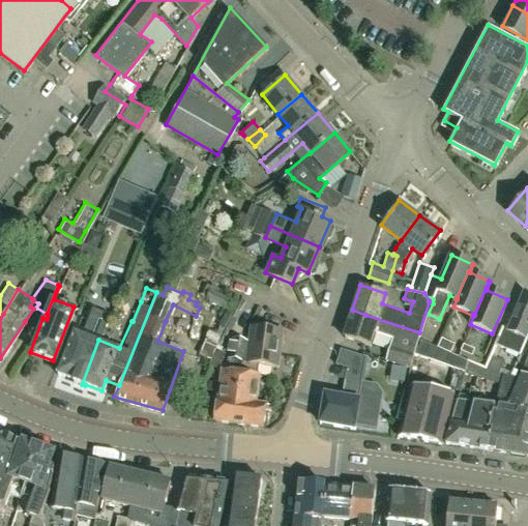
[(527,294),(523,289),(506,327),(501,325),(494,342),(484,364),(497,370),(502,357),(494,354),(500,345),(519,352),(527,329),(527,294)]
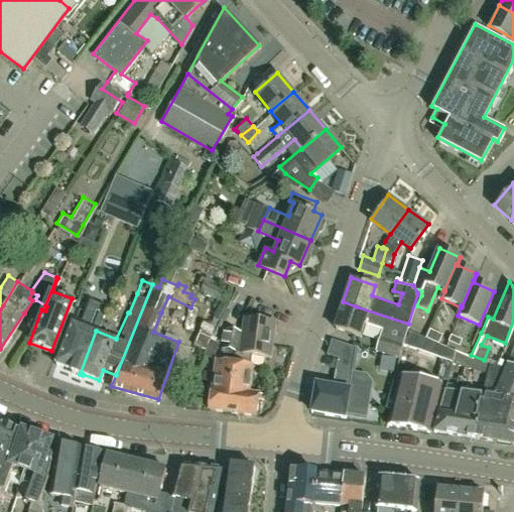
[(398,355),(408,324),(356,306),(343,301),(335,326),(359,334),(364,321),(381,327),(375,348),(398,355)]
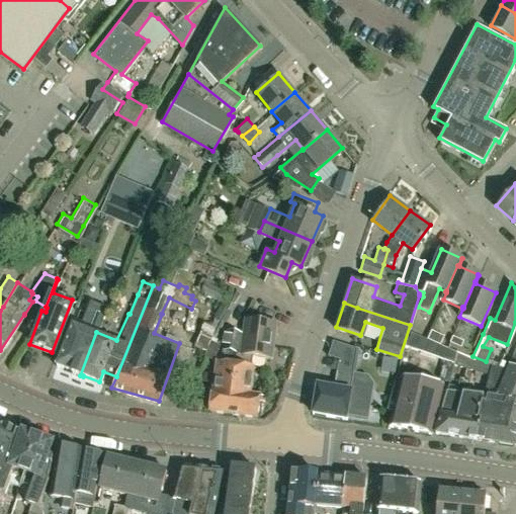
[(243,316),(239,351),(237,351),(241,331),(240,331),(234,362),(228,411),(257,415),(260,393),(250,392),(253,364),(250,363),(252,353),(270,356),(274,320),(243,316)]
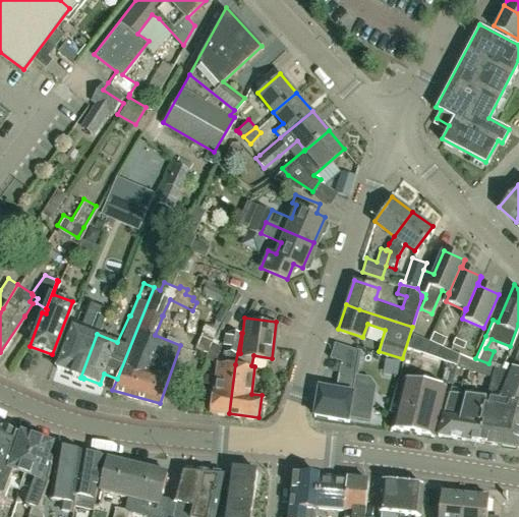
[(80,378),(97,334),(71,325),(56,365),(71,372),(71,375),(80,378)]
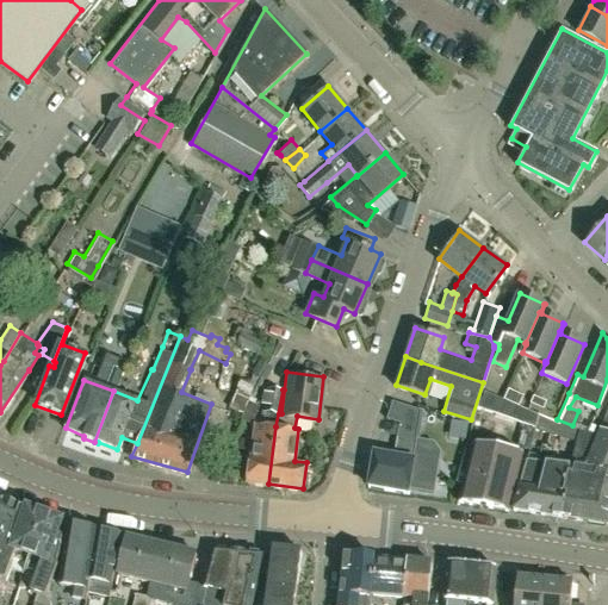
[(522,392),(507,386),(502,397),(517,403),(522,392)]
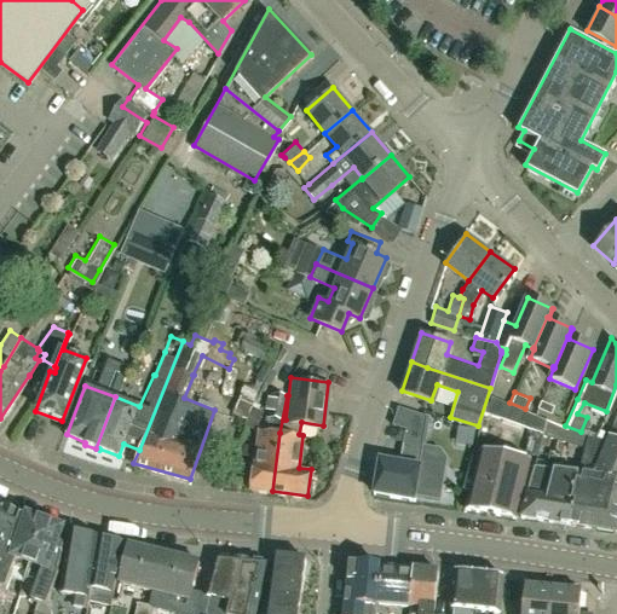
[(280,433),(287,395),(272,393),(267,416),(265,429),(259,428),(252,488),(272,491),(280,433)]
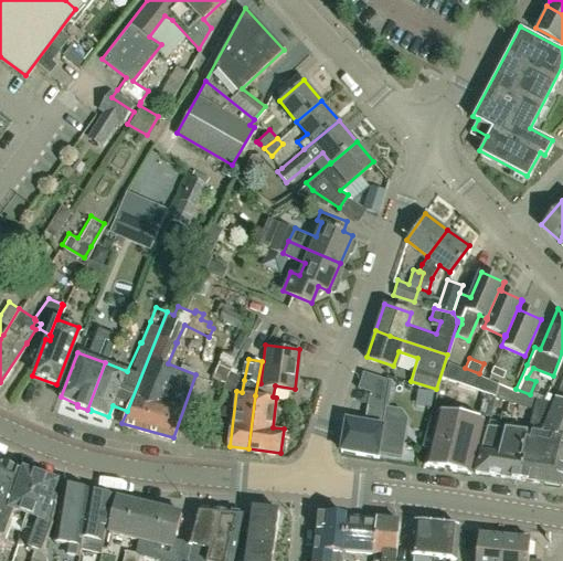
[(506,369),(494,363),(489,372),(501,378),(506,369)]
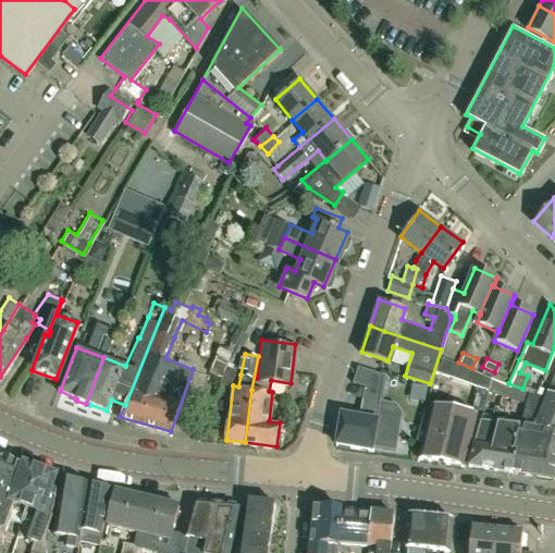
[(341,413),(335,442),(371,447),(372,443),(394,447),(401,410),(395,403),(380,401),(384,373),(356,364),(350,380),(365,385),(362,397),(359,416),(341,413)]
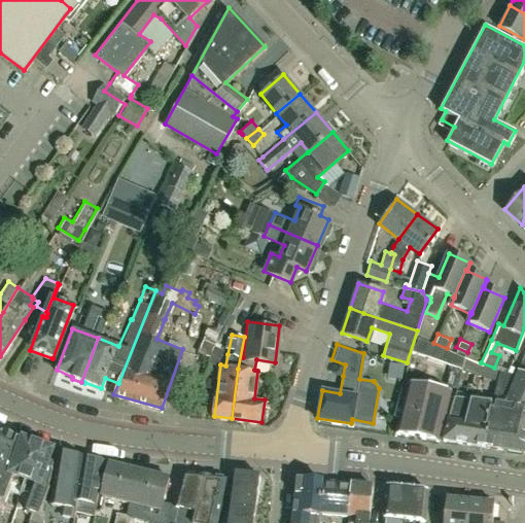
[(477,373),(481,362),(464,356),(461,369),(477,373)]
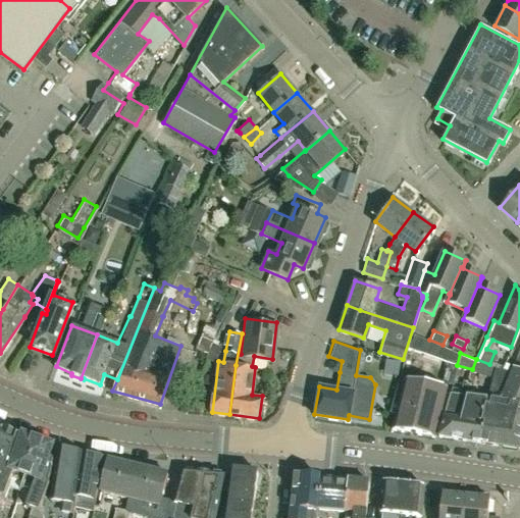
[(491,374),(492,366),(489,364),(476,359),(472,369),(491,374)]
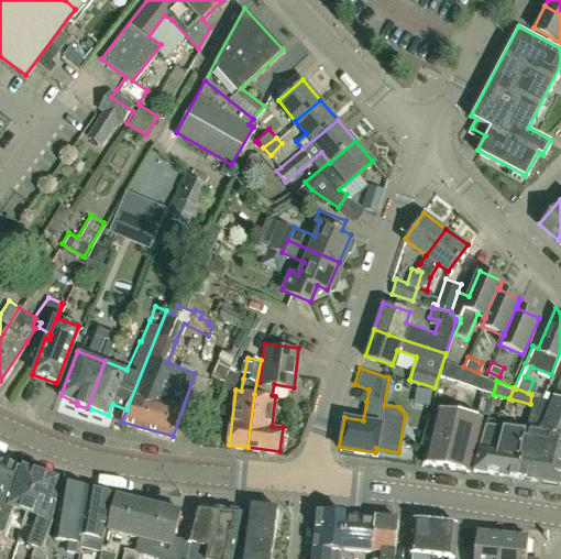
[(560,396),(553,393),(545,390),(545,391),(535,387),(531,395),(530,404),(525,428),(518,453),(521,453),(517,474),(560,481),(560,480),(560,396)]
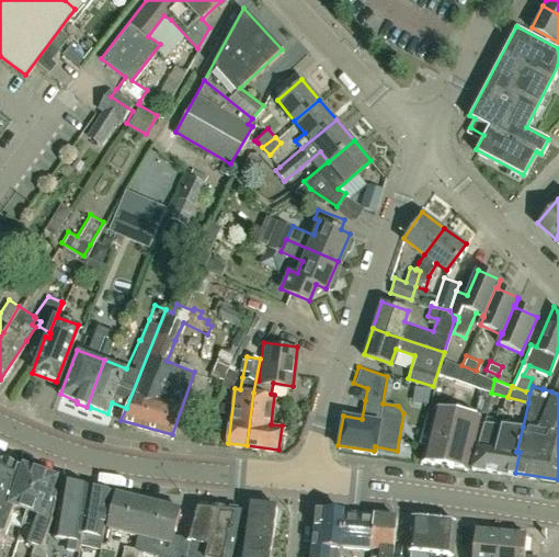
[(465,467),(479,413),(433,406),(428,405),(419,441),(424,442),(420,459),(465,467)]
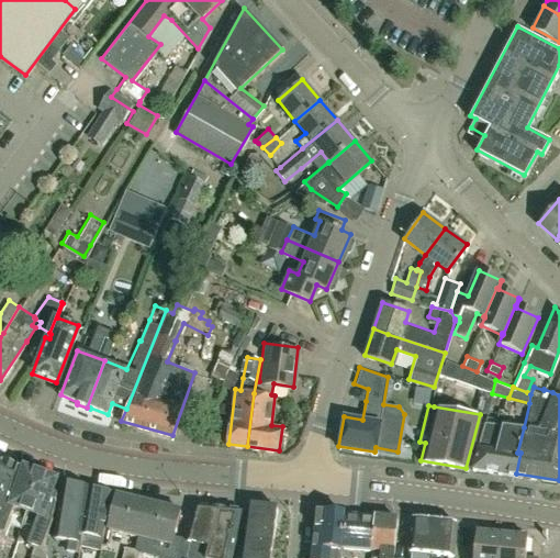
[(494,470),(504,424),(485,421),(478,444),(471,467),(494,470)]
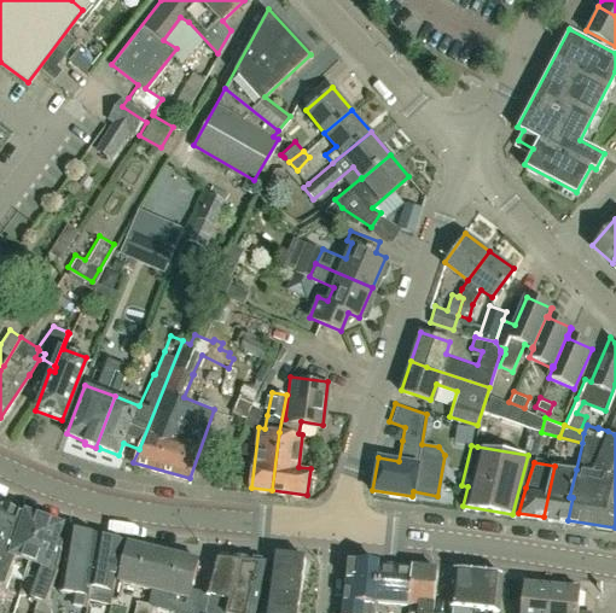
[(569,497),(576,470),(555,466),(544,517),(568,520),(573,497),(569,497)]
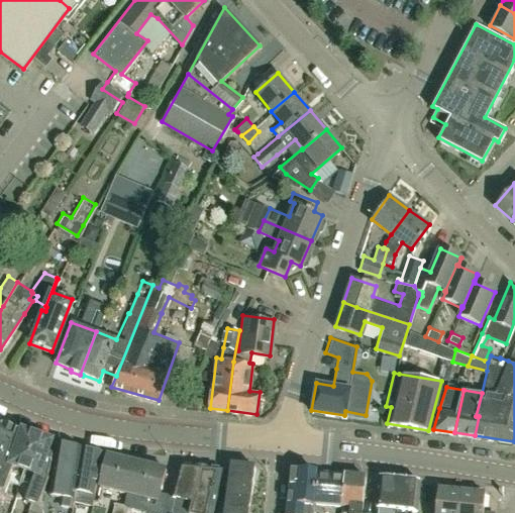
[(0,462),(14,428),(0,421),(0,462)]
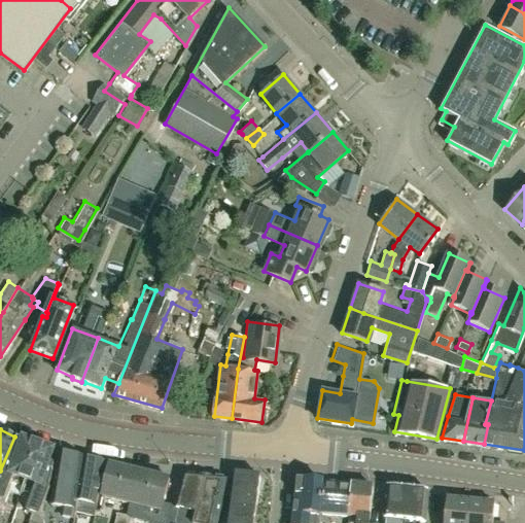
[(0,500),(2,501),(8,486),(20,491),(21,489),(36,444),(22,439),(14,437),(0,471),(0,500)]
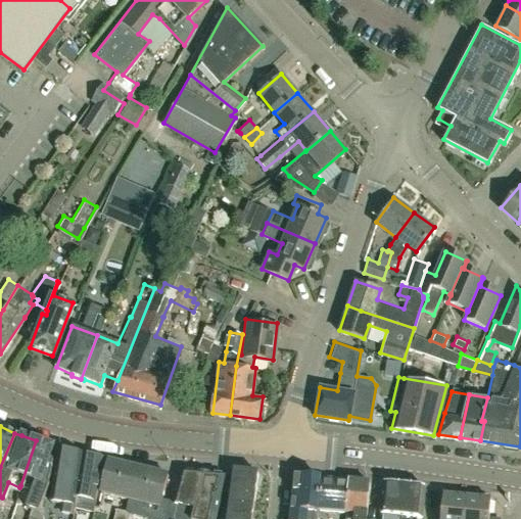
[(41,518),(42,515),(37,510),(38,507),(47,480),(52,456),(49,454),(53,445),(36,440),(20,485),(32,489),(27,503),(29,511),(27,518),(41,518)]
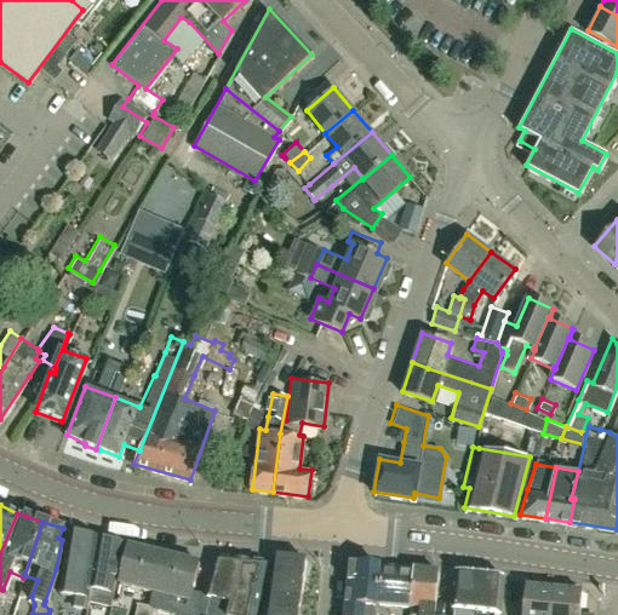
[(86,601),(97,534),(69,527),(58,588),(81,592),(79,602),(86,603),(86,601)]
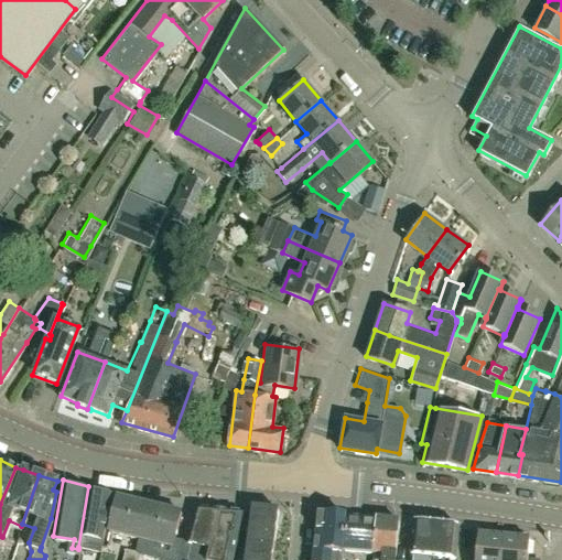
[(111,492),(88,486),(78,547),(99,550),(103,539),(99,538),(111,492)]
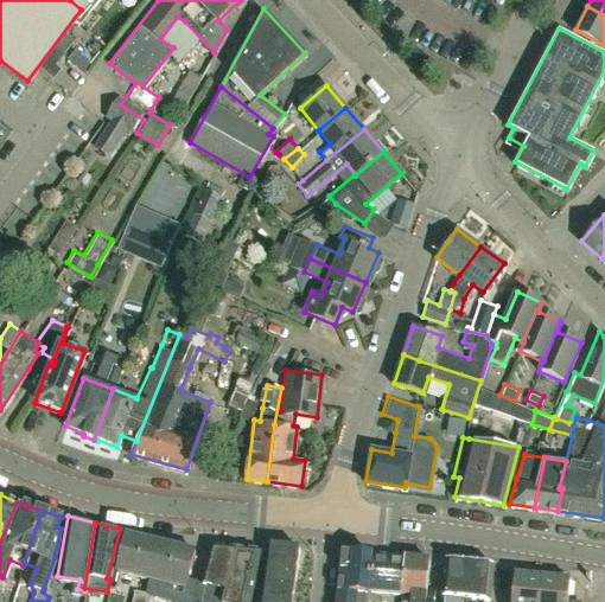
[(150,575),(159,537),(125,530),(116,567),(150,575)]
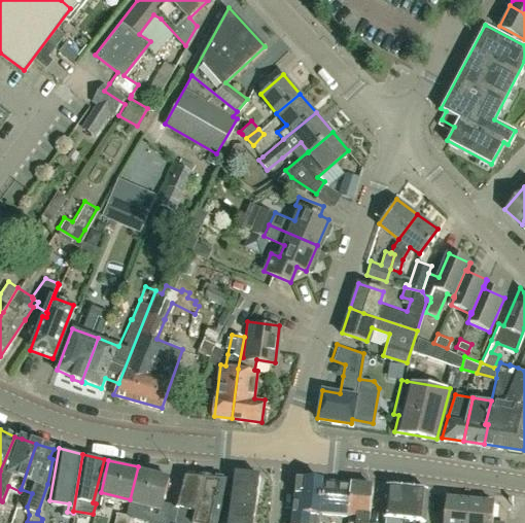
[(169,474),(138,466),(130,499),(161,507),(169,474)]
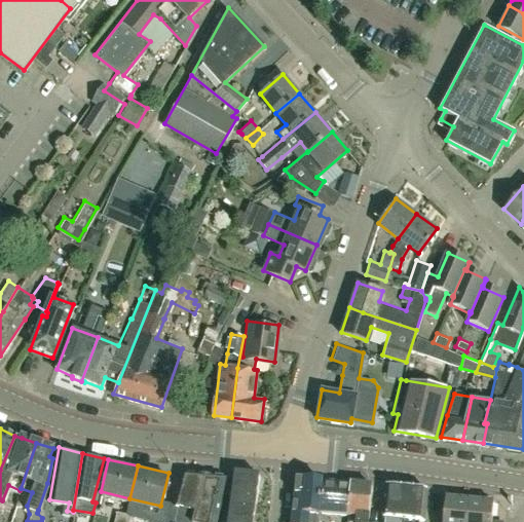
[(233,469),(227,521),(252,521),(259,471),(233,469)]
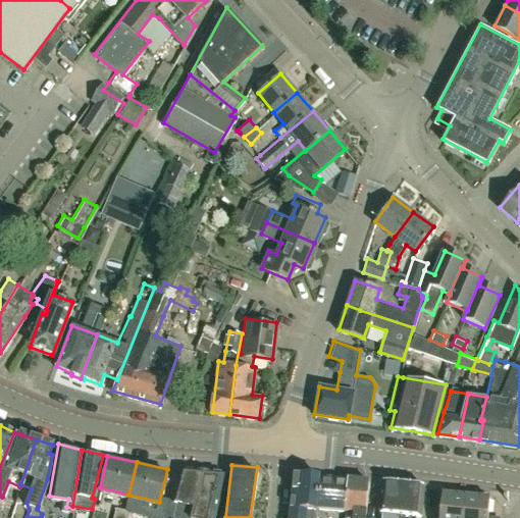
[(189,517),(202,468),(180,466),(169,513),(180,516),(179,517),(189,517)]
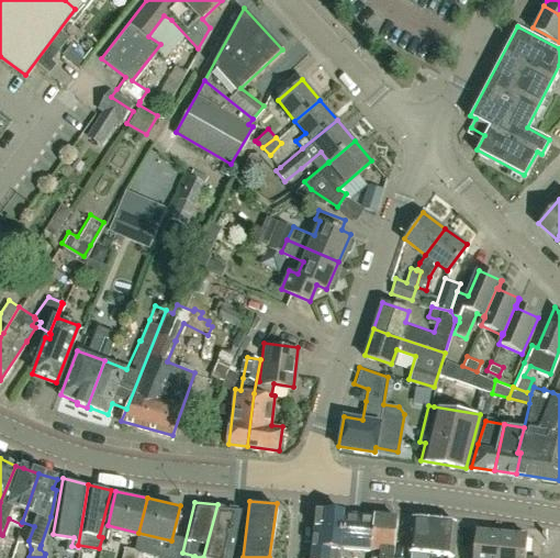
[(231,548),(242,506),(217,504),(203,557),(214,557),(217,545),(231,548)]
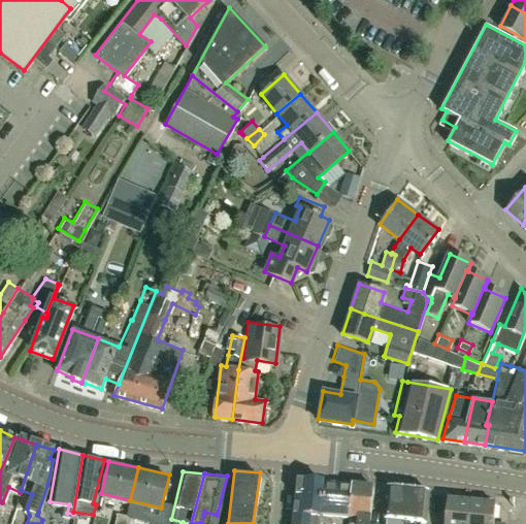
[(318,523),(319,514),(323,479),(296,477),(291,523),(318,523)]
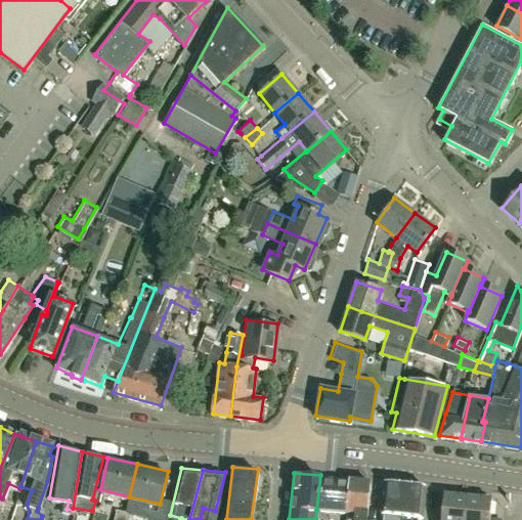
[(346,510),(349,477),(320,475),(316,510),(318,510),(318,508),(346,510)]
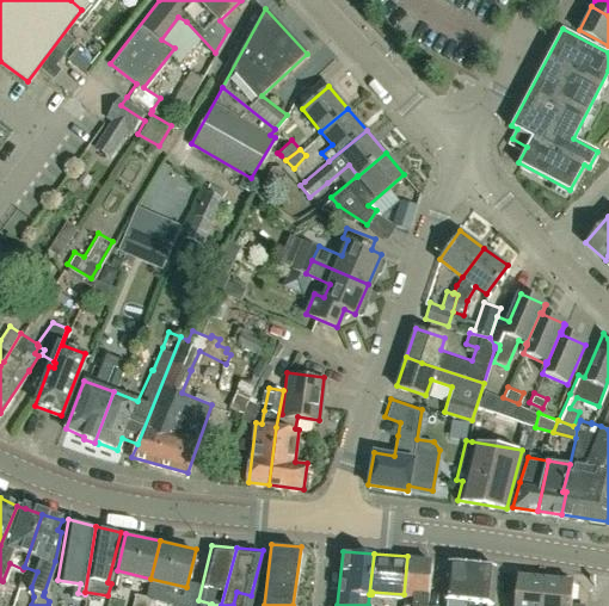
[(431,558),(407,556),(404,594),(414,595),(412,605),(425,605),(426,597),(428,597),(431,558)]
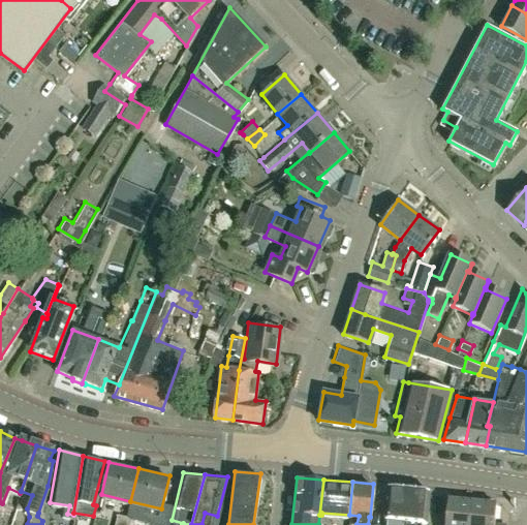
[(426,520),(429,491),(429,489),(388,485),(384,516),(426,520)]
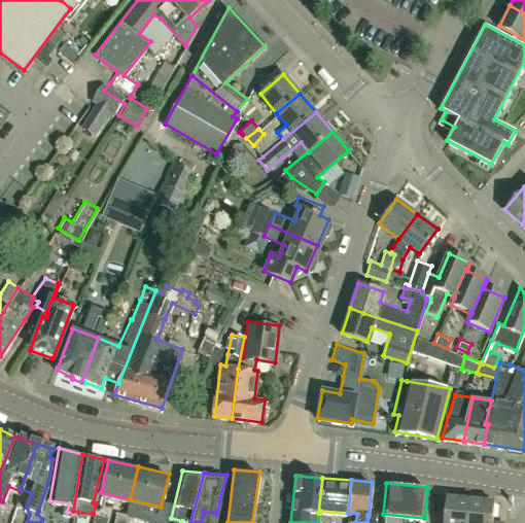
[(467,522),(470,496),(446,494),(443,522),(467,522)]
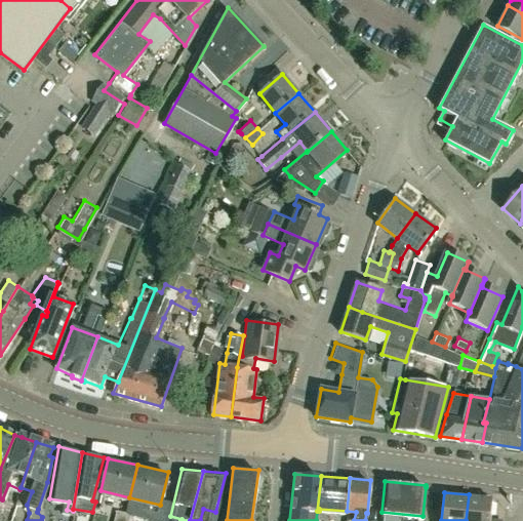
[(489,520),(492,496),(469,494),(466,520),(489,520)]
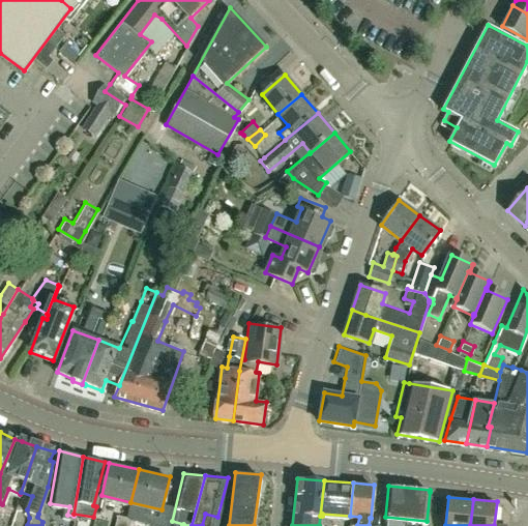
[(124,525),(127,517),(116,515),(113,525),(124,525)]
